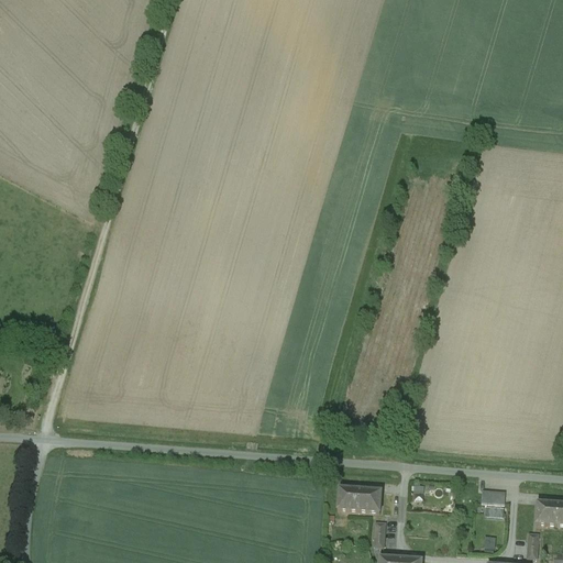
[(382,494),(339,490),(338,512),(379,516),(382,494)]
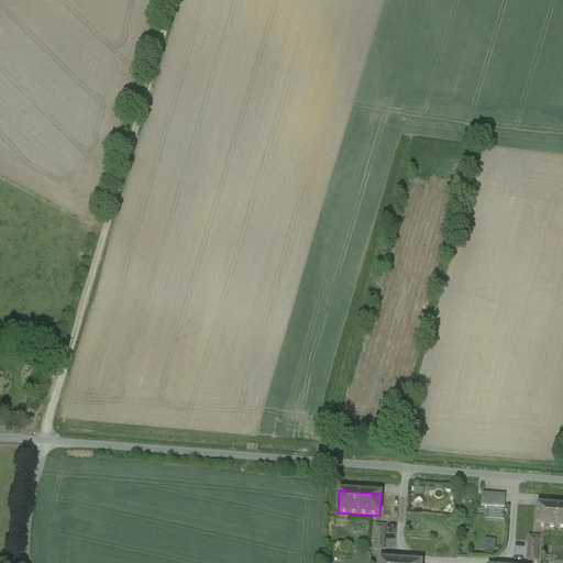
[(505,495),(483,494),(482,506),(504,507),(505,495)]
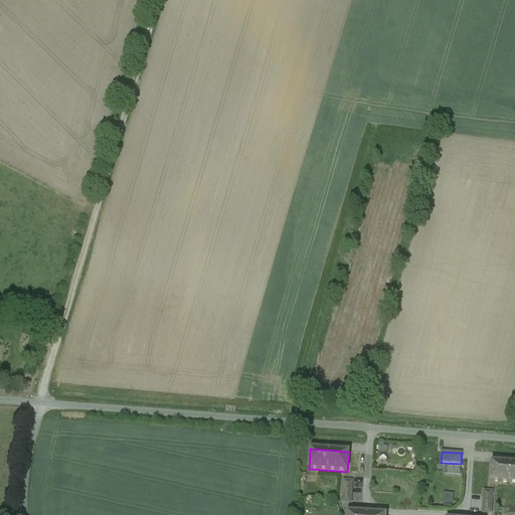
[(514,464),(491,463),(490,482),(514,484),(514,464)]
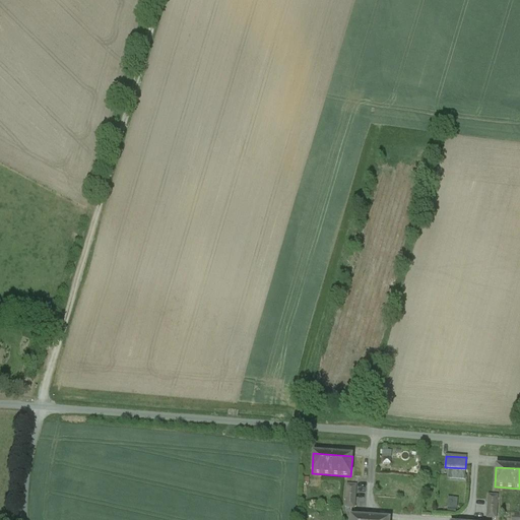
[(355,485),(347,484),(345,508),(354,508),(355,485)]
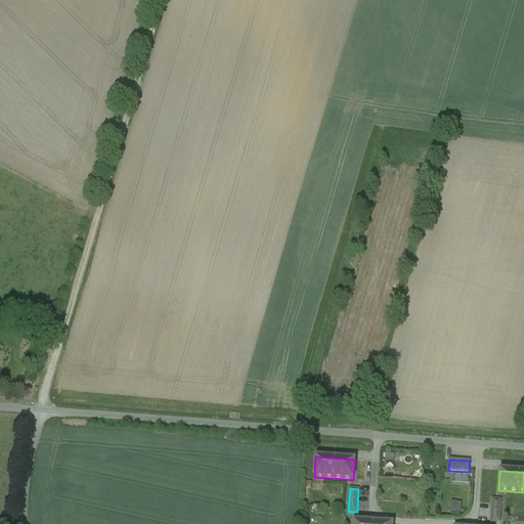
[(501,499),(492,498),(490,522),(499,522),(501,499)]
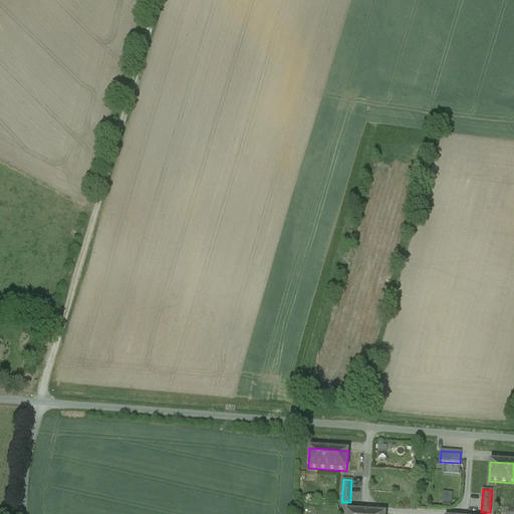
[(443,501),(454,501),(454,492),(444,491),(443,501)]
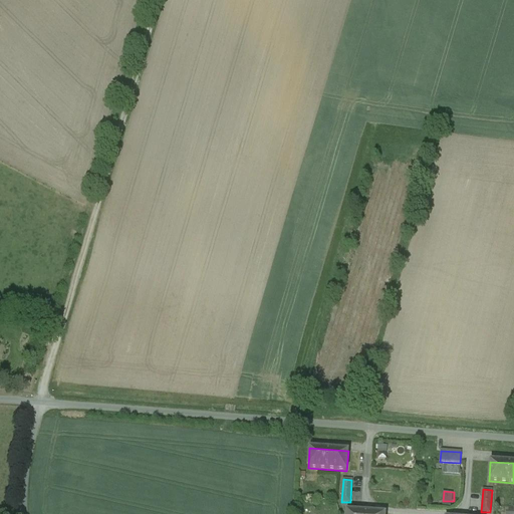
All buildings are outlined.
